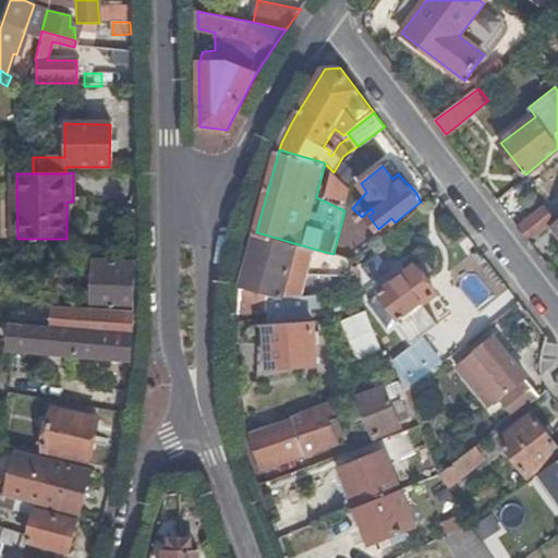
[(349,186),(334,172),(327,195),(347,199),(347,198),(349,186)]
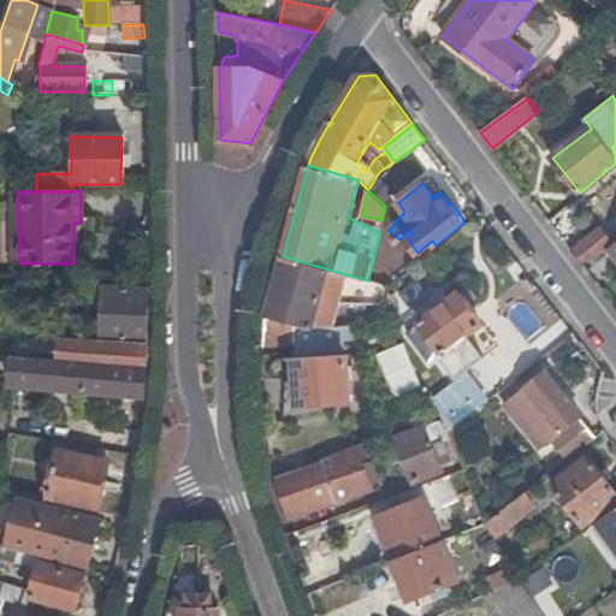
[(572,252),(585,268),(608,249),(614,246),(602,230),(572,252)]
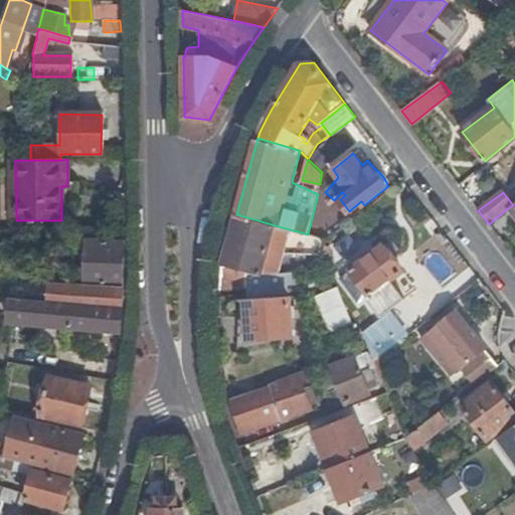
[(275,225),(236,214),(230,238),(284,253),(287,241),(272,237),(275,225)]
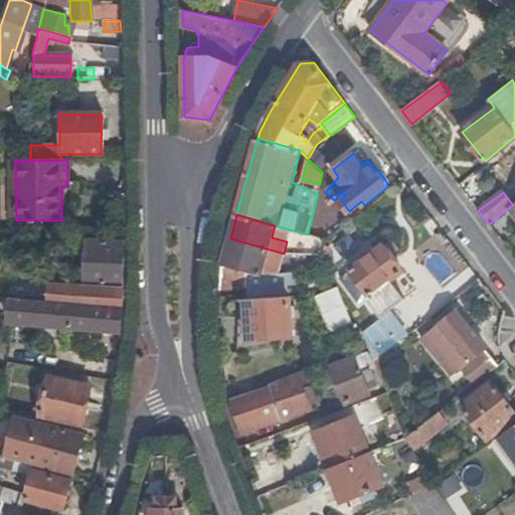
[(325,253),(326,239),(314,235),(313,248),(308,248),(308,253),(325,253)]
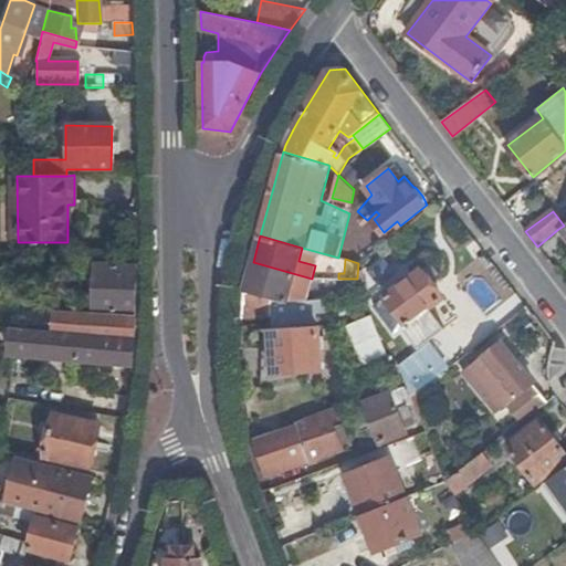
[(312,279),(253,262),(245,290),(289,302),(292,287),(307,292),(312,279)]
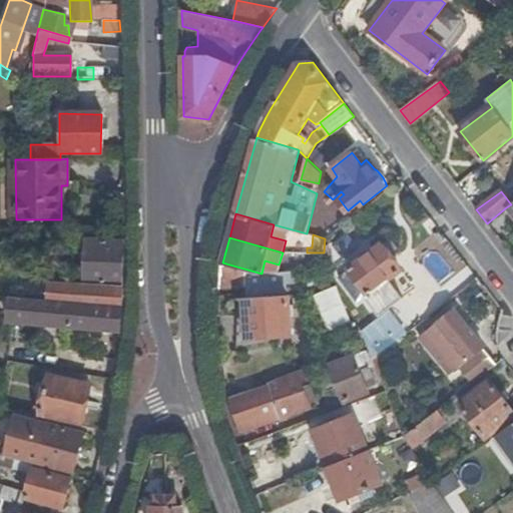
[(83,281),(120,285),(122,240),(85,239),(83,281)]
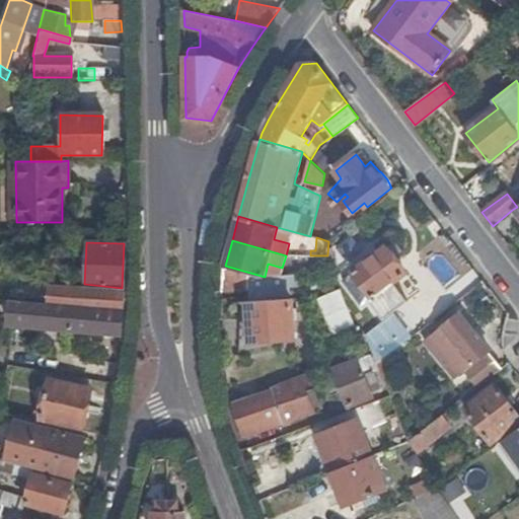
[(394,285),(408,275),(386,246),(354,272),(355,273),(344,281),(362,306),(370,300),(385,320),(409,302),(394,285)]
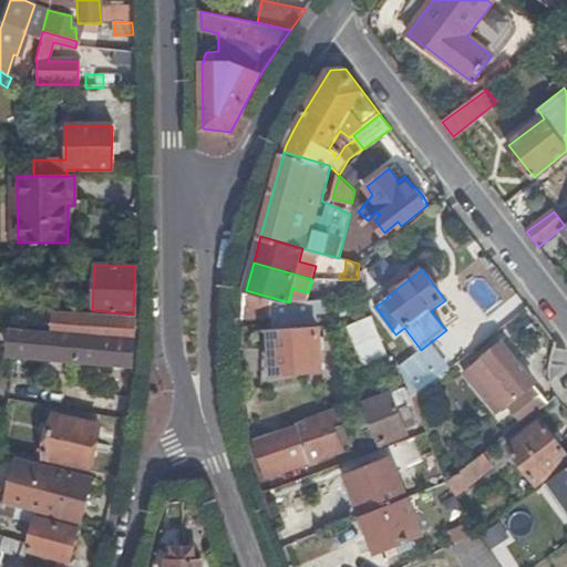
[(358,297),(358,279),(339,279),(338,285),(344,285),(342,298),(358,297)]
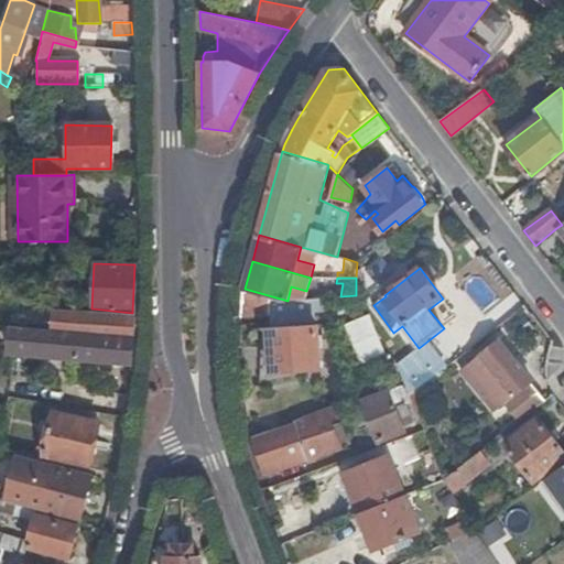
[(288,301),(245,289),(242,315),(271,313),(316,311),(327,310),(326,297),(288,301)]
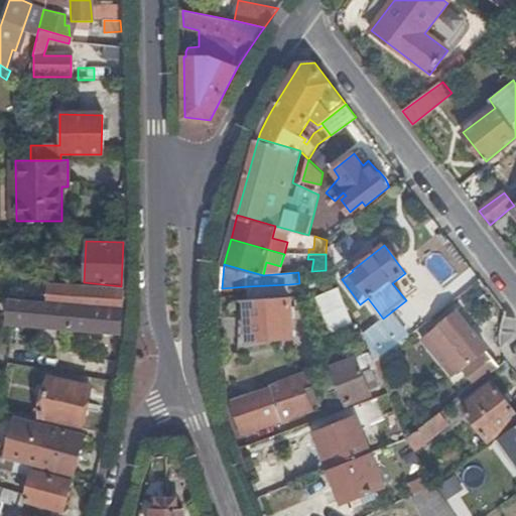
[(289,284),(248,286),(249,299),(290,297),(289,284)]
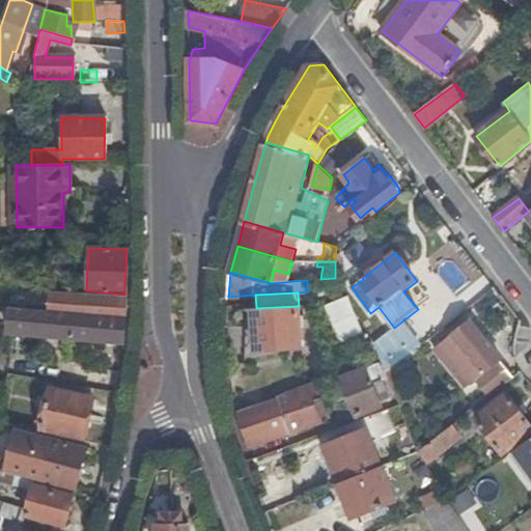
[(49,312),(123,318),(124,298),(50,294),(49,312)]
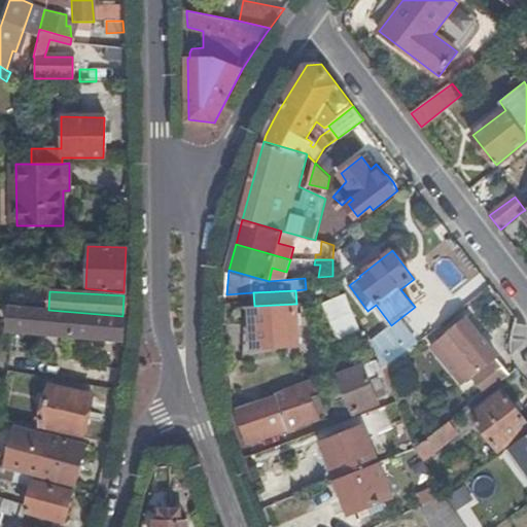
[(254,306),(241,307),(240,356),(280,350),(280,345),(300,343),(297,303),(296,304),(254,306)]
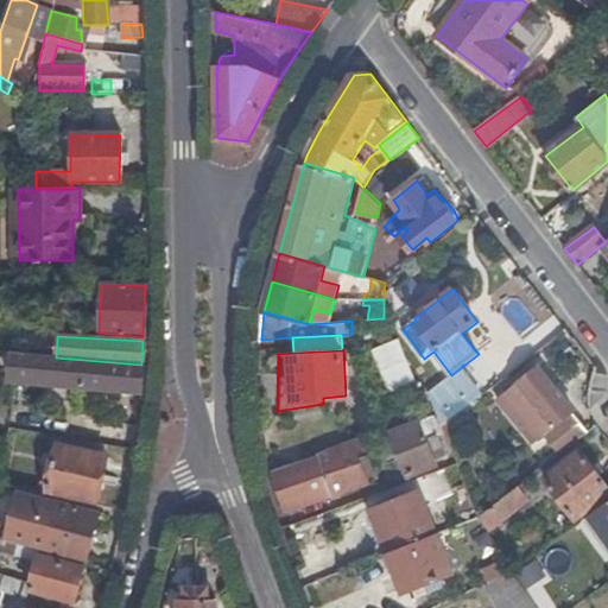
[(10,380),(139,392),(141,365),(56,358),(48,355),(42,355),(12,353),(10,380)]
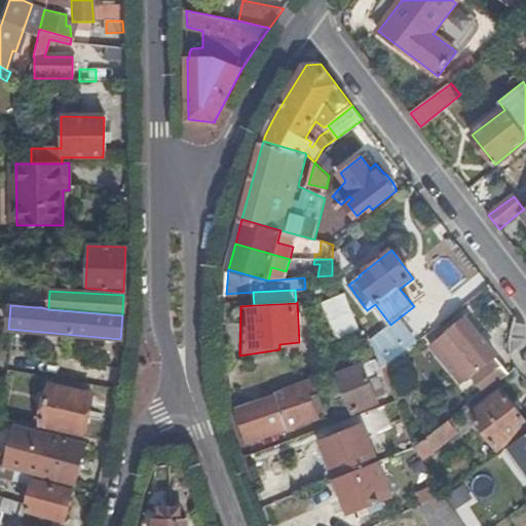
[(486,393),(510,375),(496,358),(497,357),(466,318),(449,332),(464,352),(457,359),(486,393)]
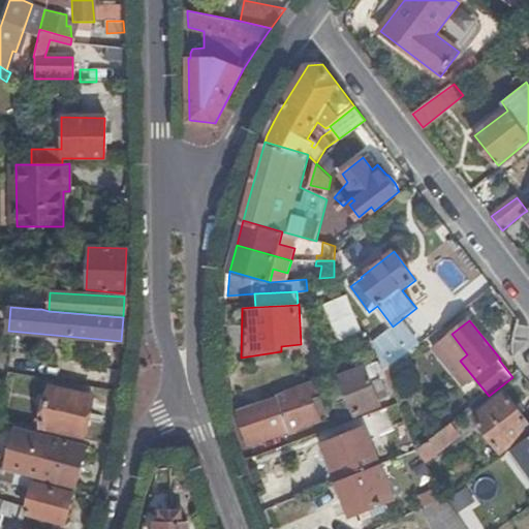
[(393,366),(411,351),(403,340),(380,358),(385,371),(393,366)]
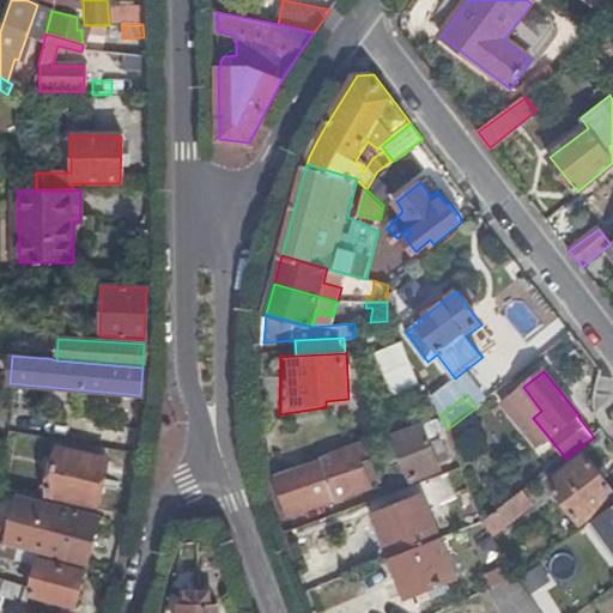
[(443,438),(445,438),(438,419),(398,436),(414,479),(441,469),(436,455),(448,451),(443,438)]
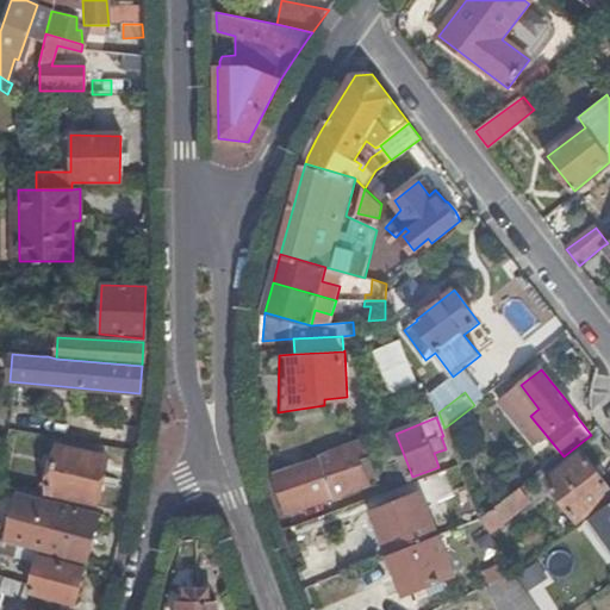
[(461,443),(453,422),(444,428),(452,447),(461,443)]
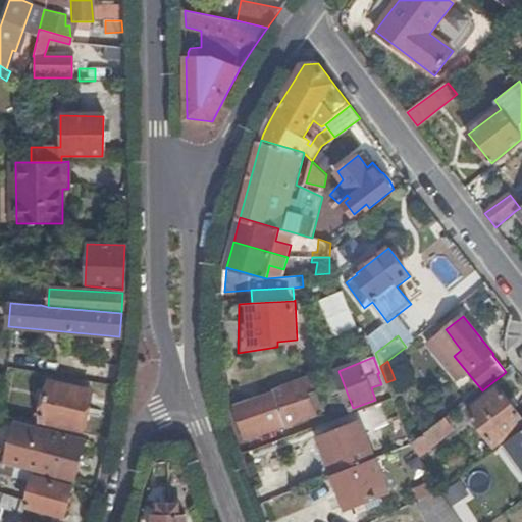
[(283,385),(236,403),(237,405),(247,433),(248,437),(318,413),(309,388),(315,385),(314,379),(313,377),(312,374),(283,384),(283,385)]
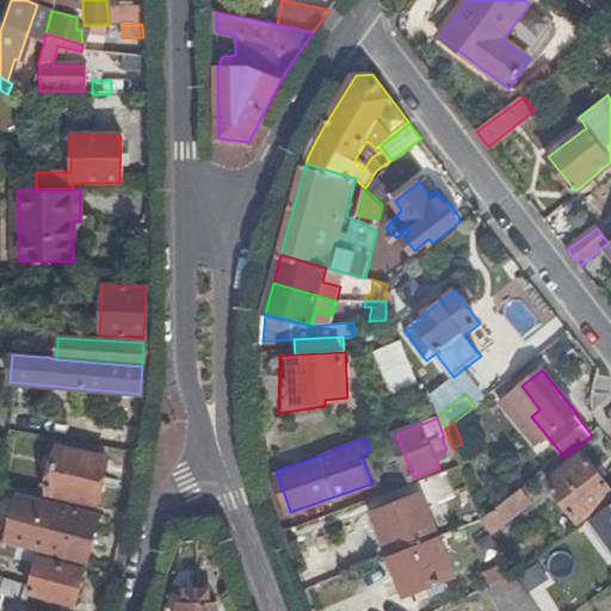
[(56,448),(45,493),(96,505),(106,458),(56,448)]
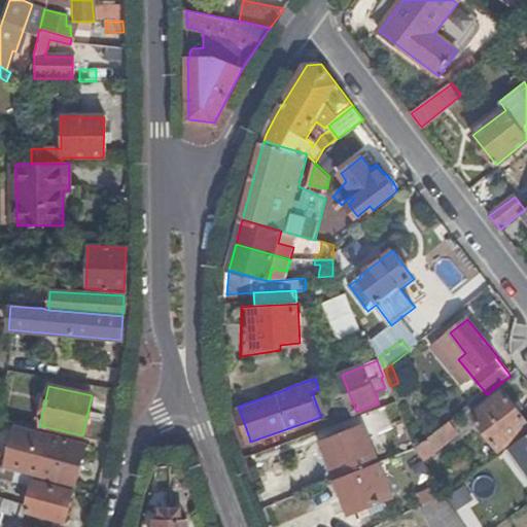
[(500,450),(526,428),(526,421),(504,391),(473,416),(500,450)]
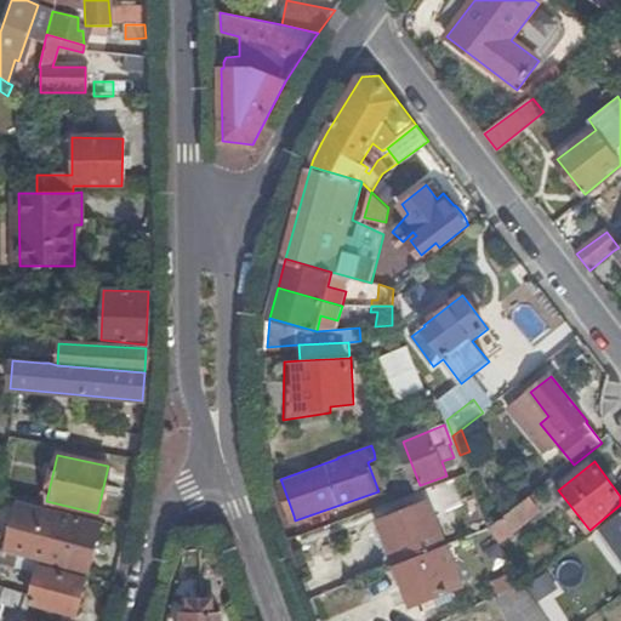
[(294,516),(281,482),(277,484),(288,518),(294,516)]
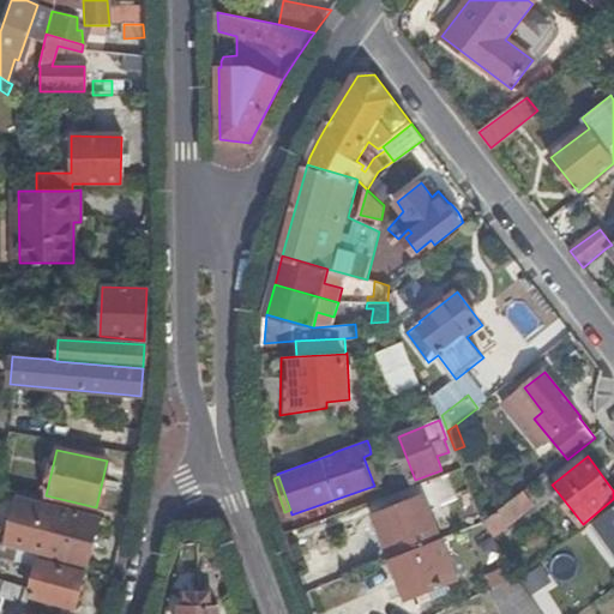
[(530,488),(485,524),(495,537),(534,506),(529,499),(535,494),(530,488)]
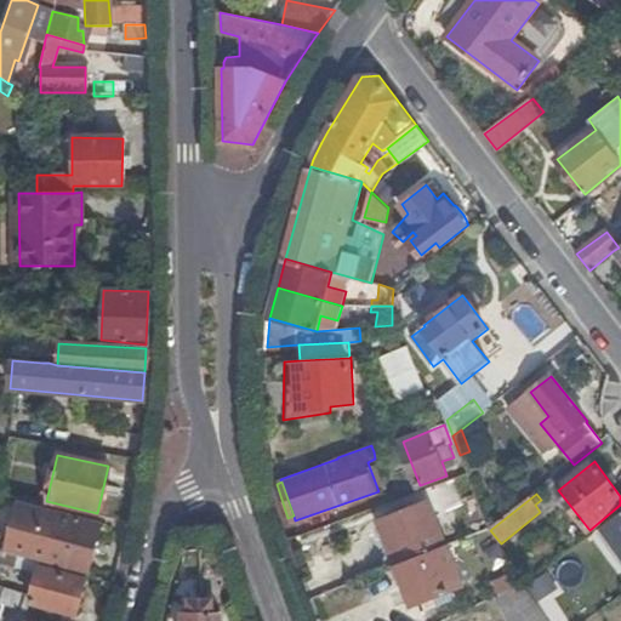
[(382,523),(398,565),(446,547),(431,503),(414,510),(405,513),(382,523)]
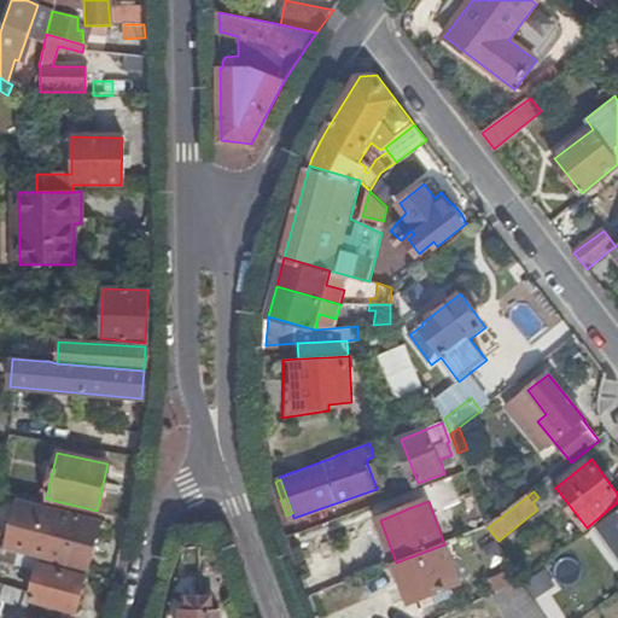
[(401,505),(403,511),(412,507),(410,501),(401,505)]
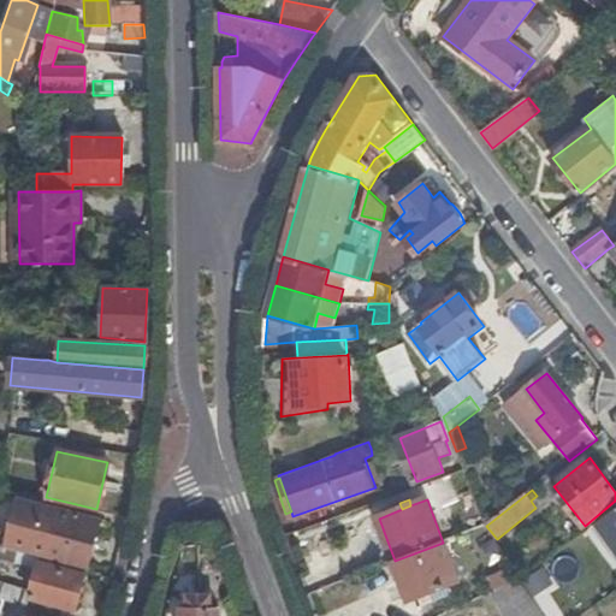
[(615,509),(598,523),(615,546),(615,509)]
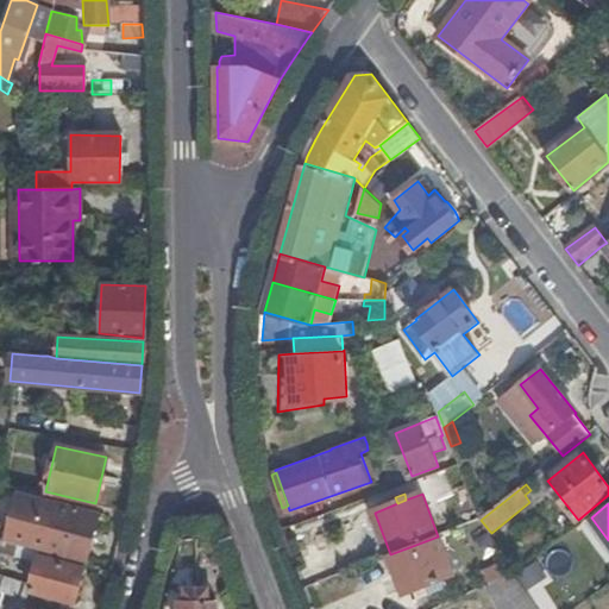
[(39,551),(44,553),(45,550),(86,560),(99,514),(57,504),(54,521),(35,518),(27,548),(39,551)]
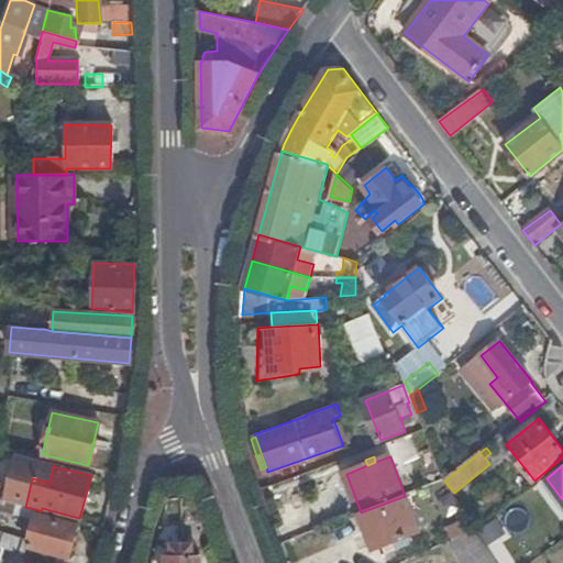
[(405,496),(361,512),(376,550),(423,532),(408,494),(405,496)]
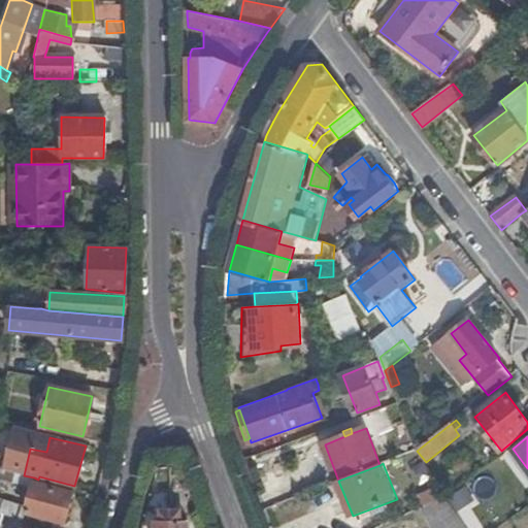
[(24,475),(0,468),(0,479),(31,488),(25,507),(0,500),(0,513),(22,520),(25,512),(63,523),(72,494),(33,483),(34,477),(24,475)]
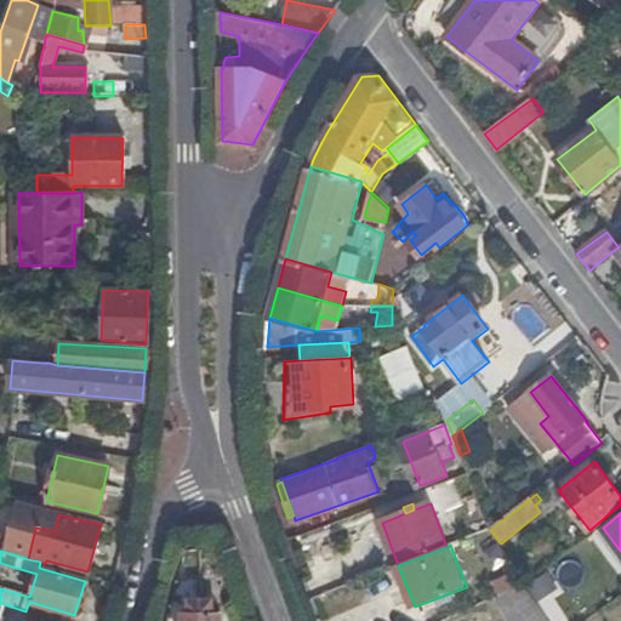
[(336,569),(306,581),(312,598),(342,587),(336,569)]
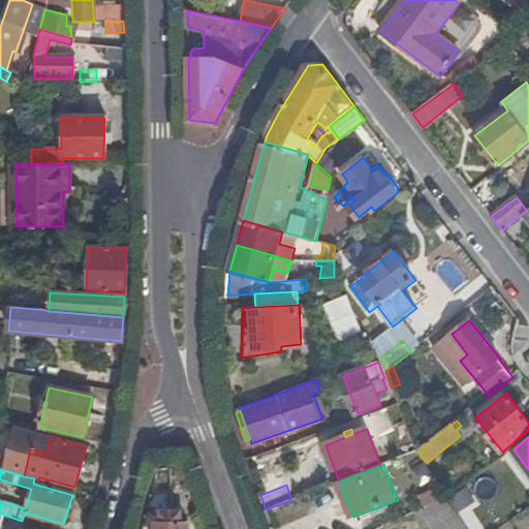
[(467,528),(447,498),(424,509),(436,528),(467,528)]
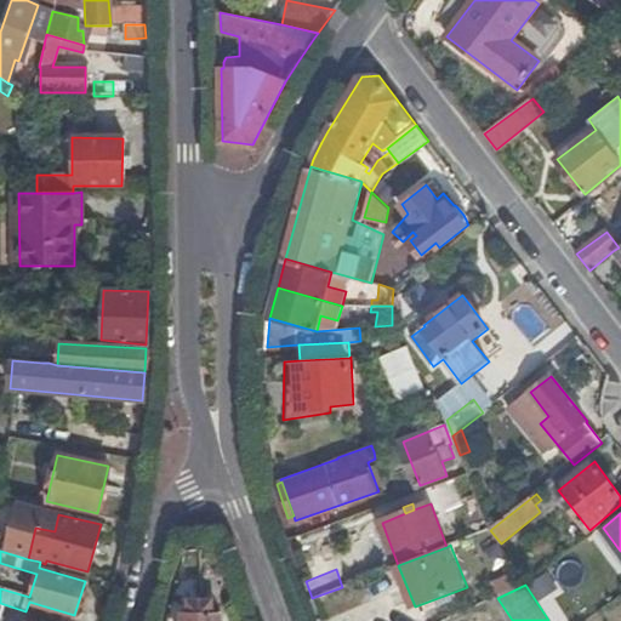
[(221,620),(221,610),(215,610),(215,598),(193,598),(192,610),(187,610),(186,620),(221,620)]
